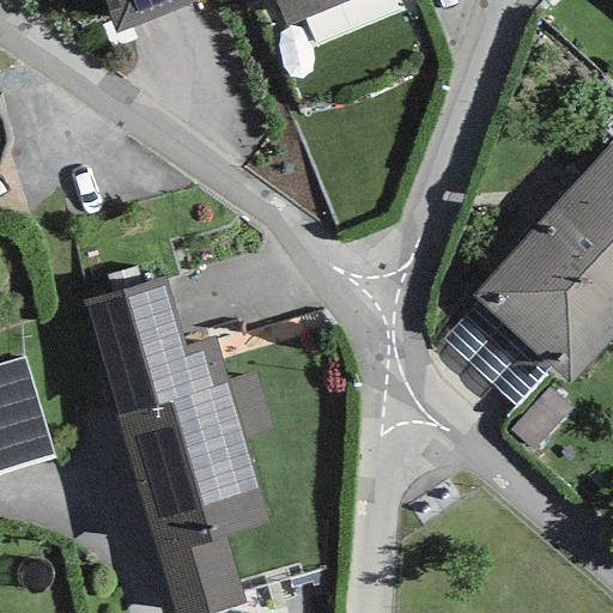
[(99,0),(114,35),(204,0),(99,0)]
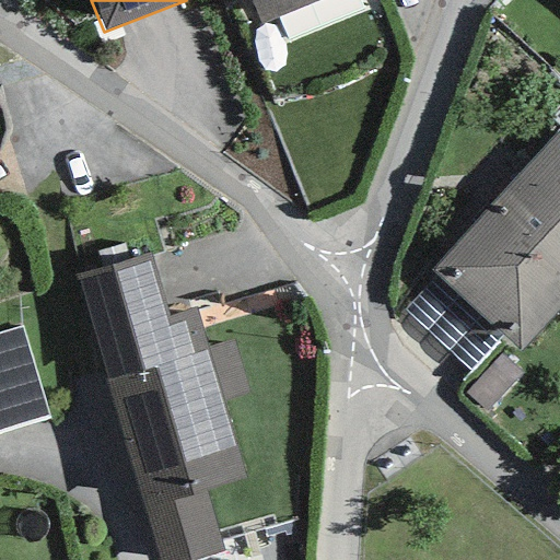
[(249,0),(259,25),(324,0),(249,0)]
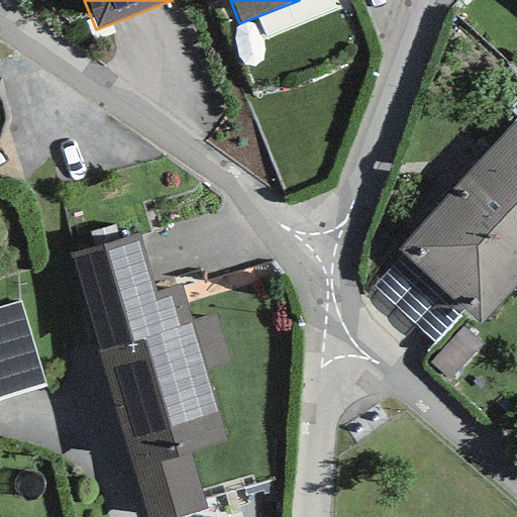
[(516,118),(397,249),(403,254),(464,312),(481,325),(516,285),(516,118)]
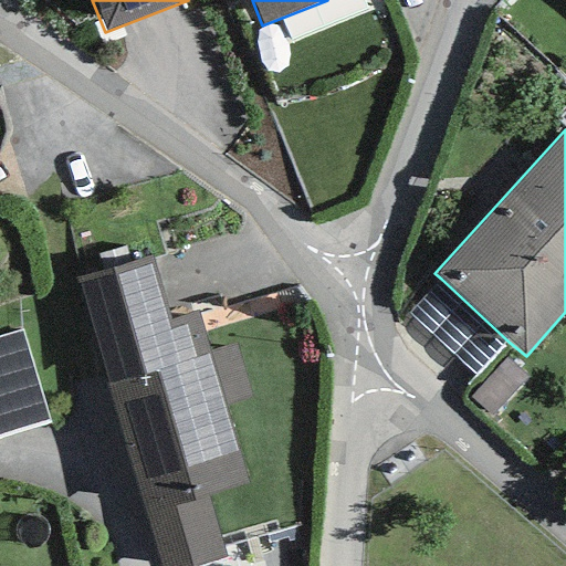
[(152,258),(76,280),(159,565),(199,565),(226,558),(208,495),(248,484),(224,405),(209,354),(197,312),(170,320),(152,258)]
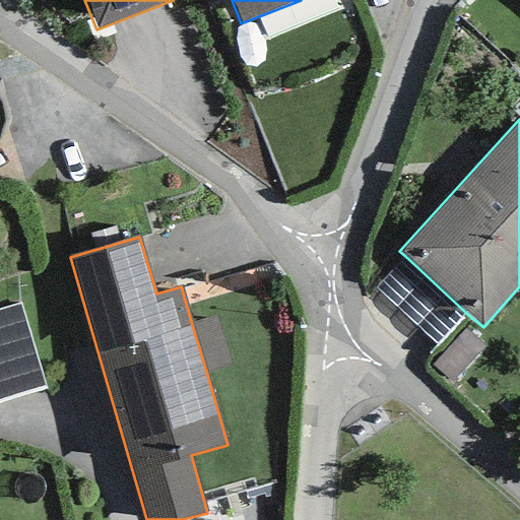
[(437,346),(467,314),(405,256),(375,287),(437,346)]
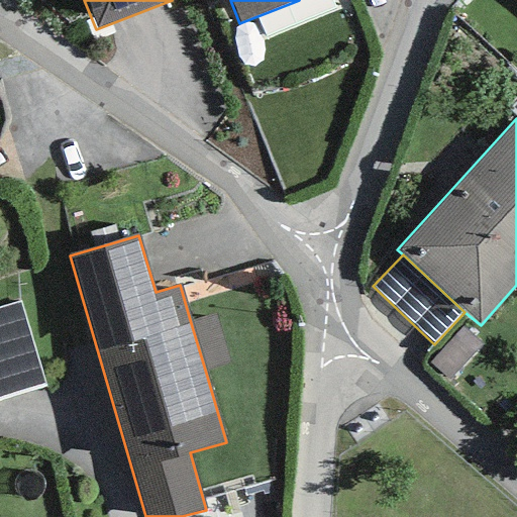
[(19,302),(0,307),(0,400),(44,387),(19,302)]
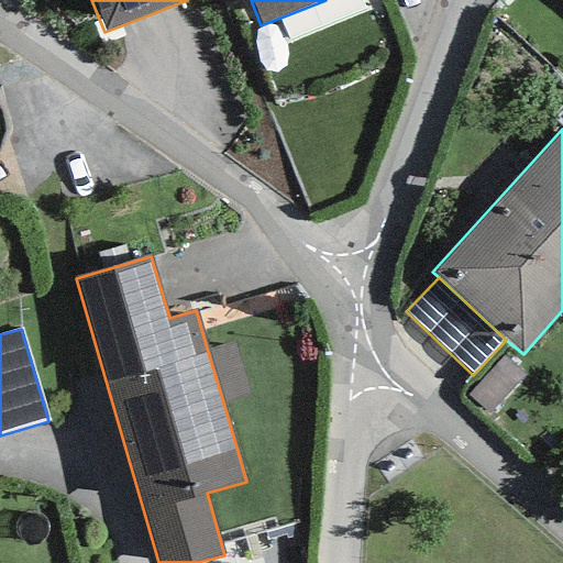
[(208,352),(223,403),(249,395),(234,344),(208,352)]
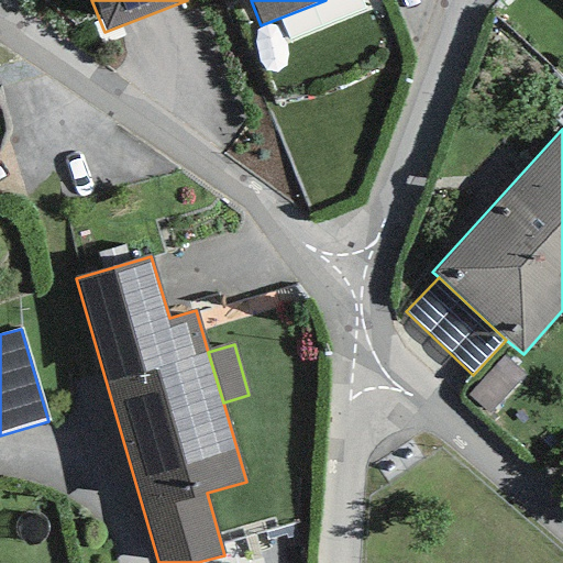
[(525,377),(503,357),(467,395),(489,416),(525,377)]
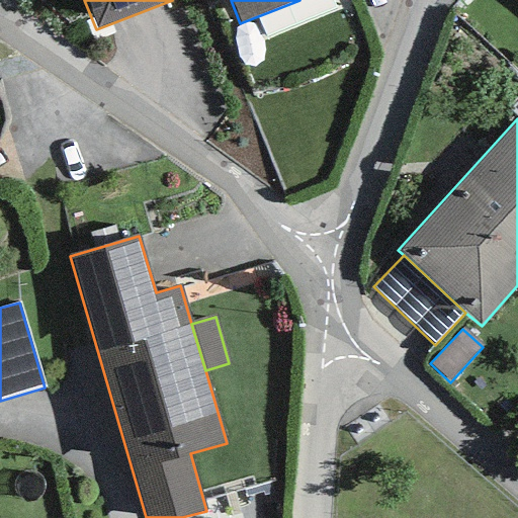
All buildings are outlined.
